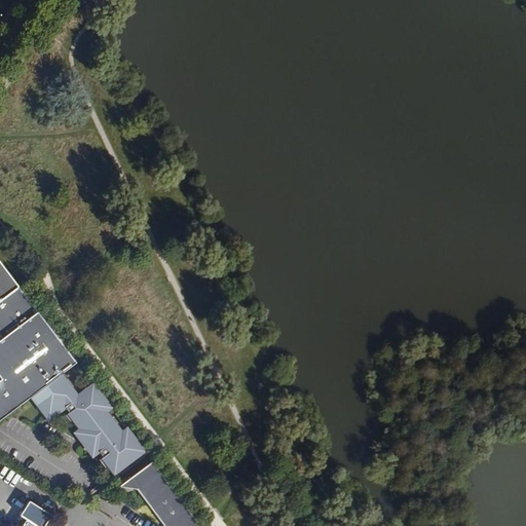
[(0,300),(19,287),(0,262),(0,300)]
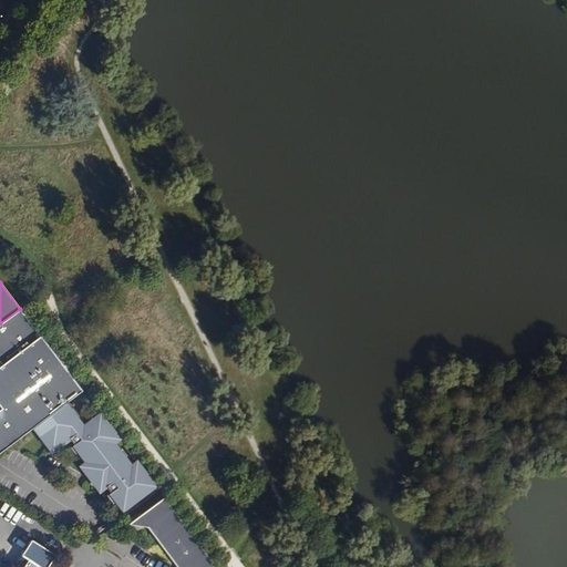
[(20,309),(0,323),(0,362),(1,364),(0,364),(0,408),(0,452),(34,426),(63,404),(82,390),(20,309)]
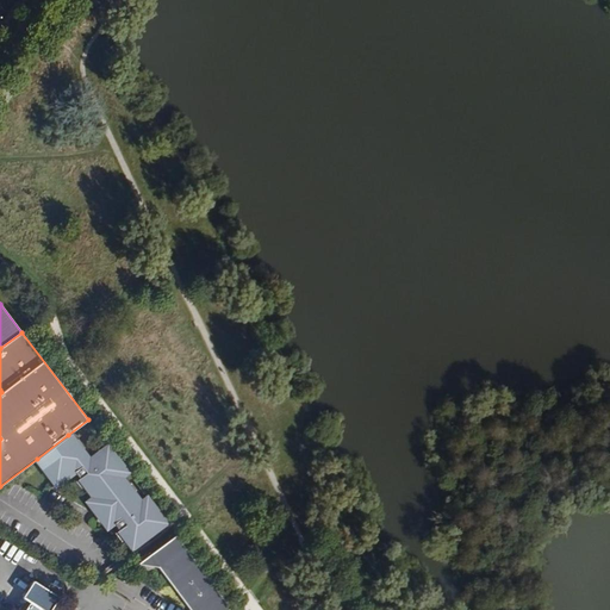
[(68,435),(37,459),(39,462),(39,464),(42,466),(43,466),(51,478),(50,478),(53,481),(56,479),(60,483),(63,480),(62,479),(73,471),(79,479),(80,478),(89,490),(88,491),(91,495),(92,493),(94,497),(91,499),(94,503),(89,506),(93,509),(103,521),(101,521),(104,524),(107,522),(111,526),(113,523),(118,530),(119,530),(128,541),(128,542),(130,546),(134,542),(136,547),(141,543),(141,542),(157,529),(157,530),(162,527),(160,523),(163,521),(161,517),(160,518),(151,506),(151,505),(149,502),(145,505),(143,500),(139,504),(136,500),(137,499),(135,496),(134,497),(125,485),(125,484),(123,481),(119,478),(123,475),(120,471),(124,468),(122,465),(120,466),(112,454),(113,453),(110,450),(106,453),(104,449),(88,461),(85,458),(86,456),(83,453),(82,454),(74,442),(75,441),(72,439),(68,435)]
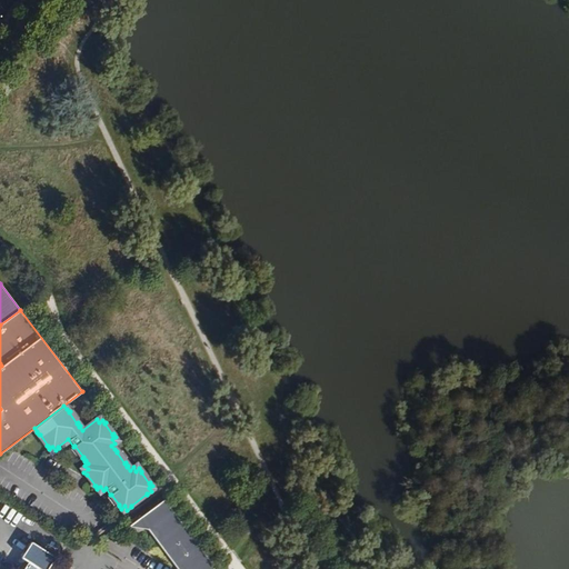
[(212,568),(215,567),(163,500),(138,520),(147,530),(176,568),(212,568)]
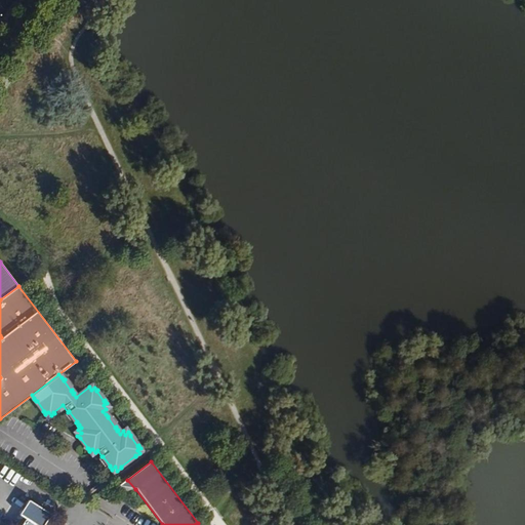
[(135,489),(127,480),(122,483),(124,485),(121,487),(135,489)]
